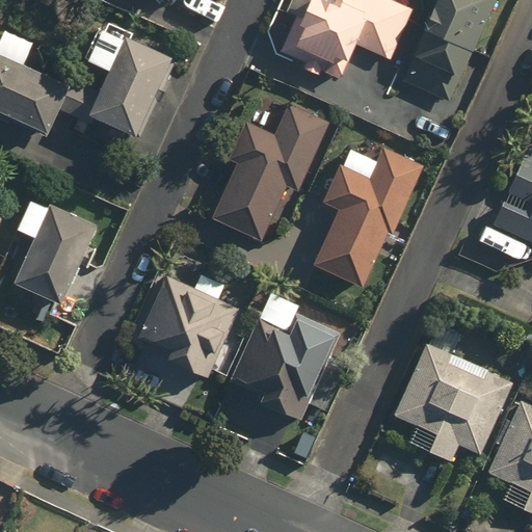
[(292,0),(288,9),(296,14),(278,51),(340,80),(356,44),(389,59),(410,11),(386,0),(292,0)]
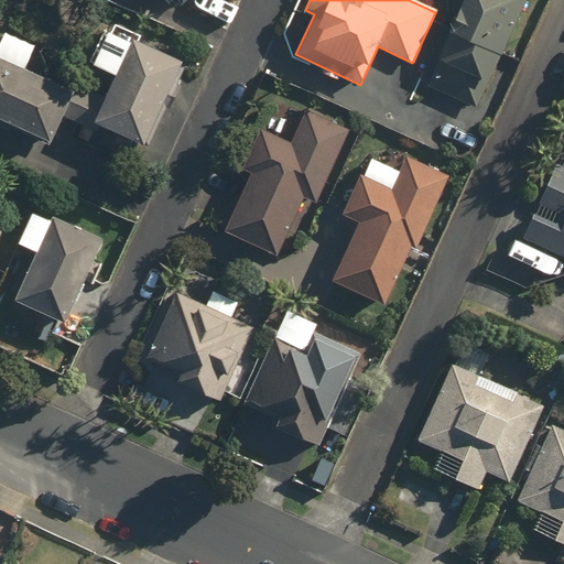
[(461,0),(429,86),(483,107),(523,0),(461,0)]
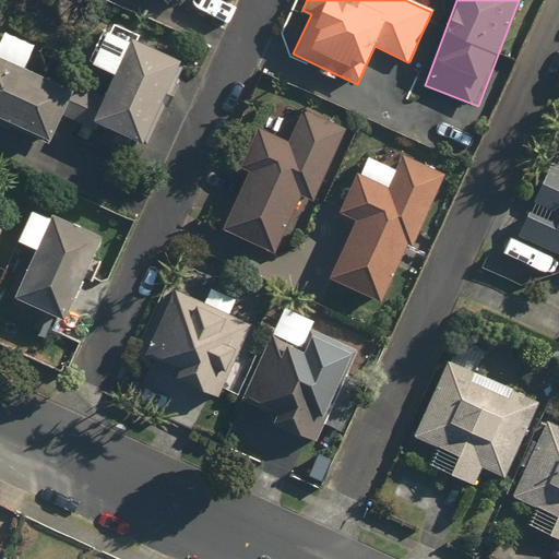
[(3,30),(0,35),(0,114),(52,138),(63,114),(98,129),(100,123),(146,144),(185,59),(139,39),(142,33),(111,19),(91,63),(117,75),(106,99),(26,64),(36,44),(3,30)]
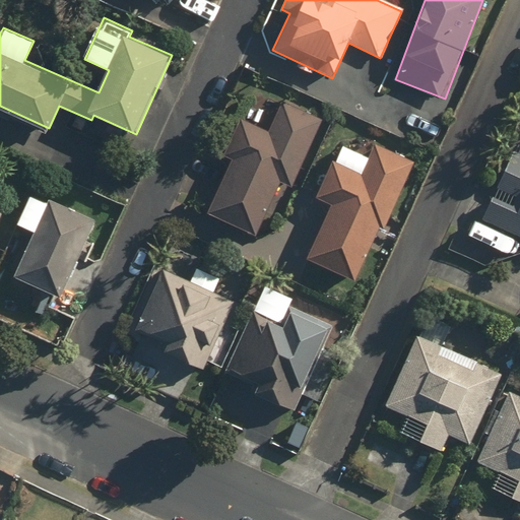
[(233,156),(208,210),(259,233),(282,180),(294,185),(323,120),(282,102),(270,129),(242,117),(225,153),(233,156)]
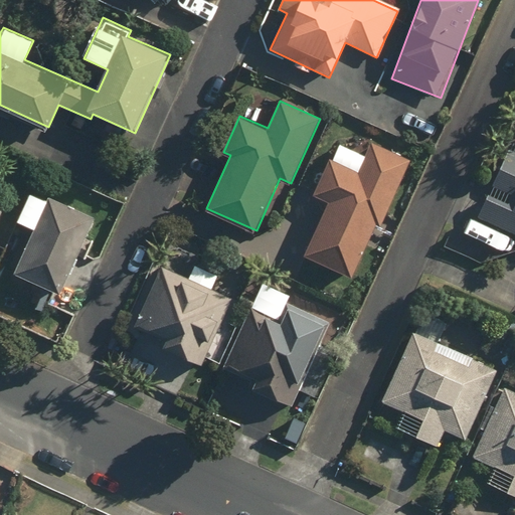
[(330,159),(315,194),(330,201),(306,259),(353,278),(375,222),(383,225),(410,160),(352,137),(341,164),(330,159)]
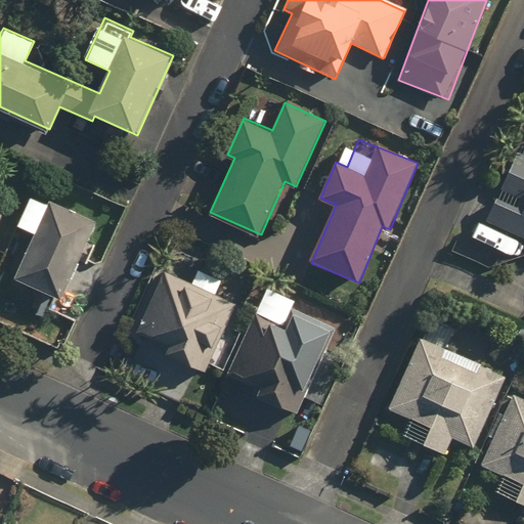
[(523,155),(516,150),(477,235),(517,254),(523,238),(523,155)]
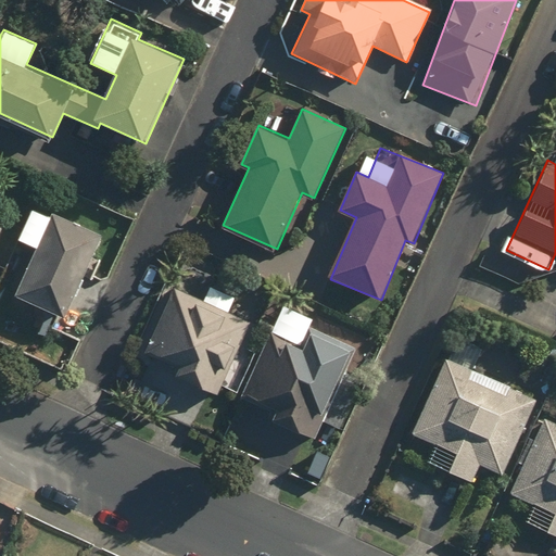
[(37,247),(16,294),(67,317),(104,235),(36,204),(20,239),(37,247)]
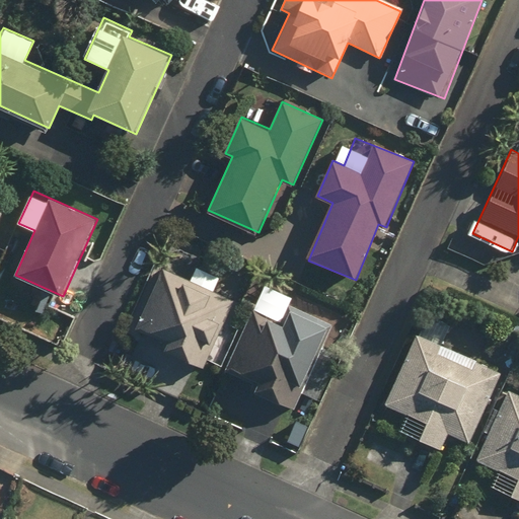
[(165,270),(136,327),(167,344),(164,351),(201,369),(234,301),(214,290),(221,275),(198,264),(189,282),(165,270)]
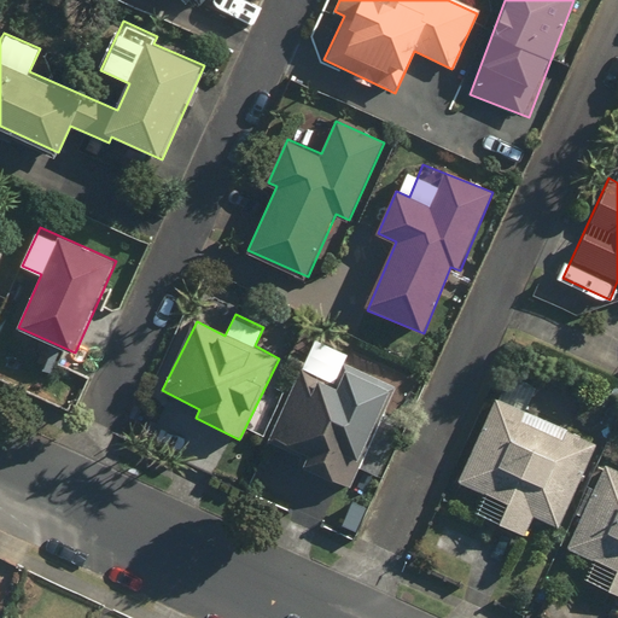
[(303,367),(270,443),(295,453),(274,501),(299,512),(314,479),(345,494),(394,382),(344,360),(336,380),(303,367)]
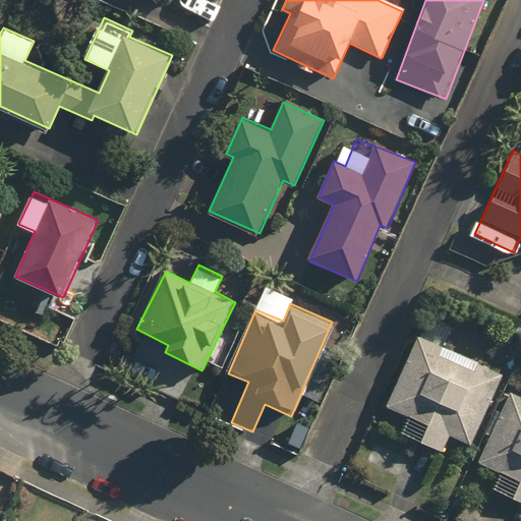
[(428,316),(387,405),(409,416),(402,431),(443,450),(450,436),(469,445),(503,371),(444,344),(452,328),(428,316)]
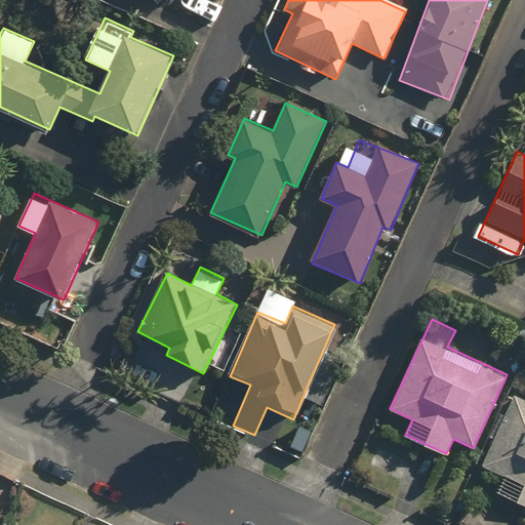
[(524,399),(516,395),(485,465),(505,474),(496,491),(524,505),(524,399)]
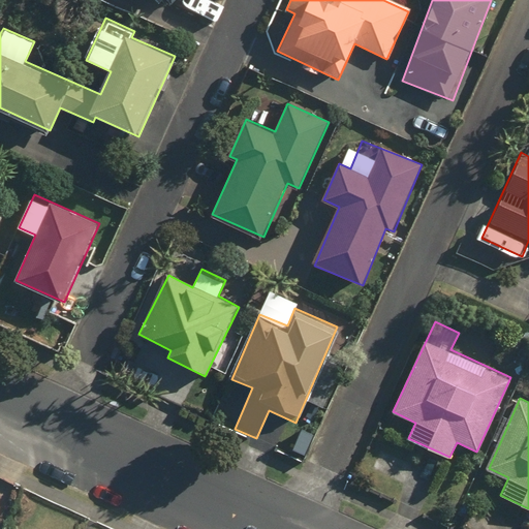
All buildings are outlined.
